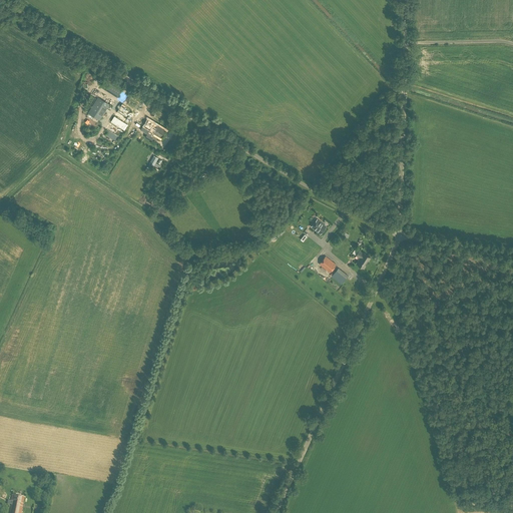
[(112,85),(108,91),(117,97),(121,90),(112,85)]
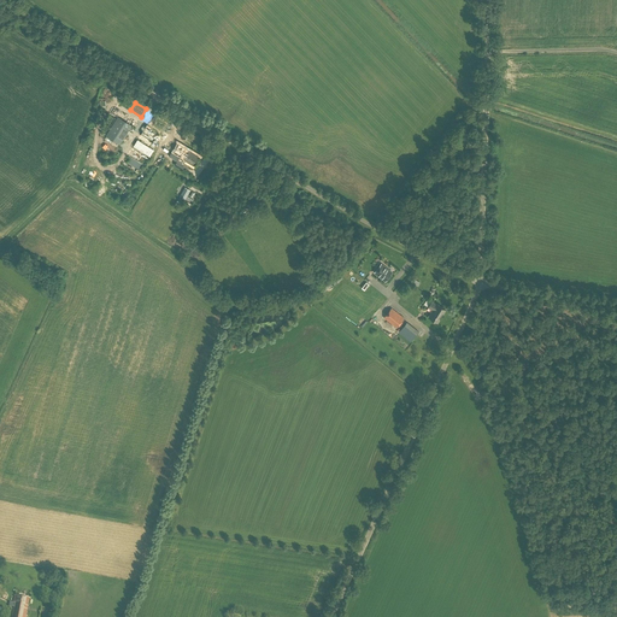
[(162,140),(170,128),(153,116),(140,135),(153,144),(157,137),(162,140)]
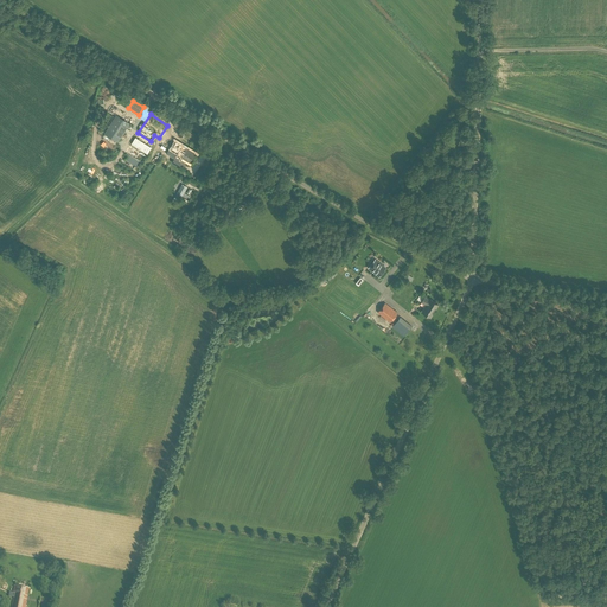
[(129,123),(116,116),(106,134),(117,141),(129,123)]
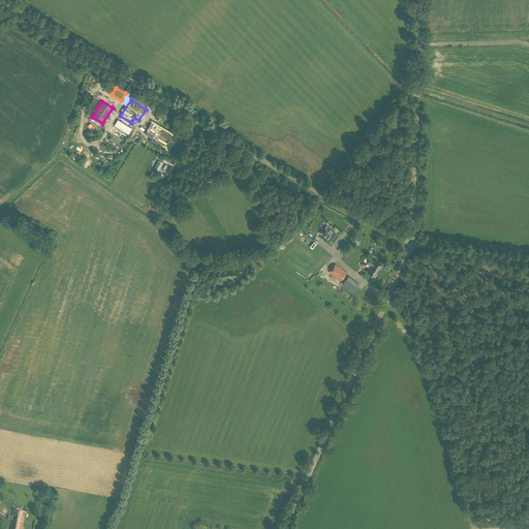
[(132,128),(118,120),(115,125),(128,134),(132,128)]
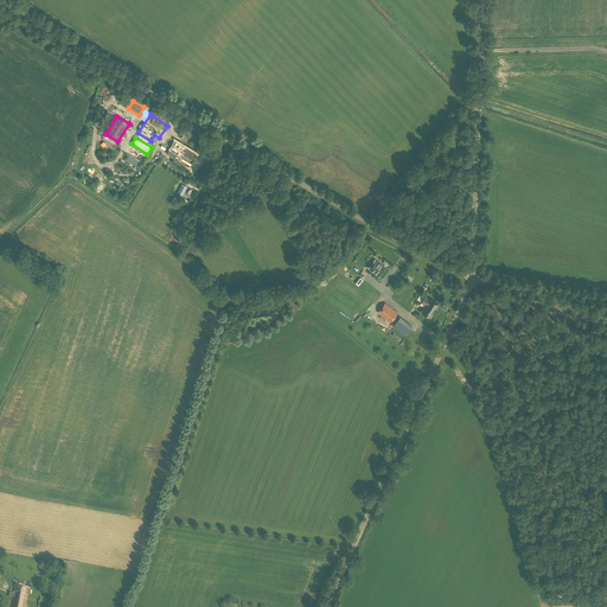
[(195,153),(186,148),(179,145),(174,153),(178,155),(176,159),(174,159),(172,163),(178,166),(181,163),(180,163),(183,158),(189,163),(195,153)]
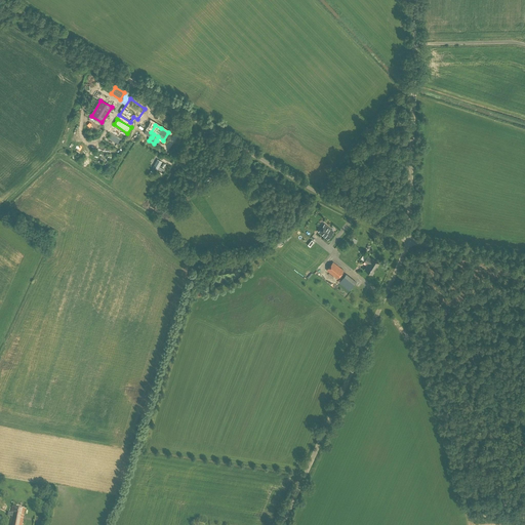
[(328,239),(333,232),(324,225),(319,232),(328,239)]
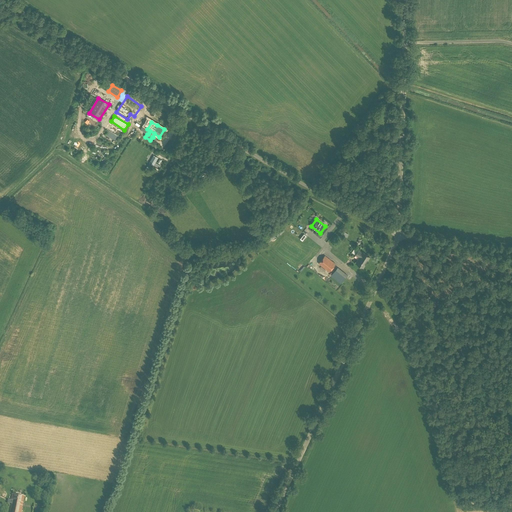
[(362,253),(358,250),(355,255),(359,257),(356,263),(363,267),(370,257),(362,252),(362,253)]
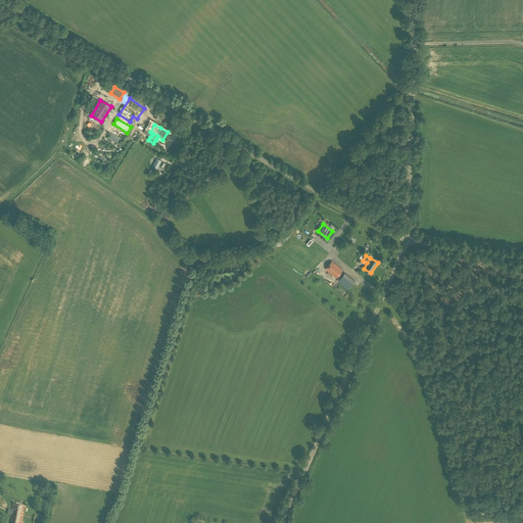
[(336,278),(342,270),(332,262),(325,269),(336,278)]
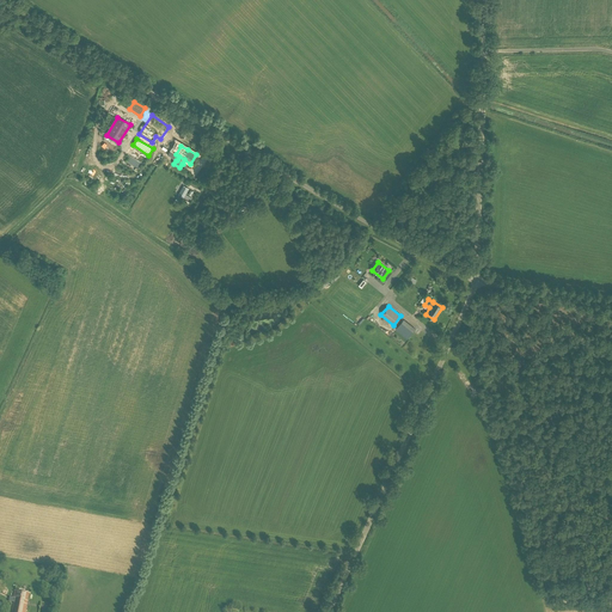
[(403,320),(396,330),(408,340),(415,329),(403,320)]
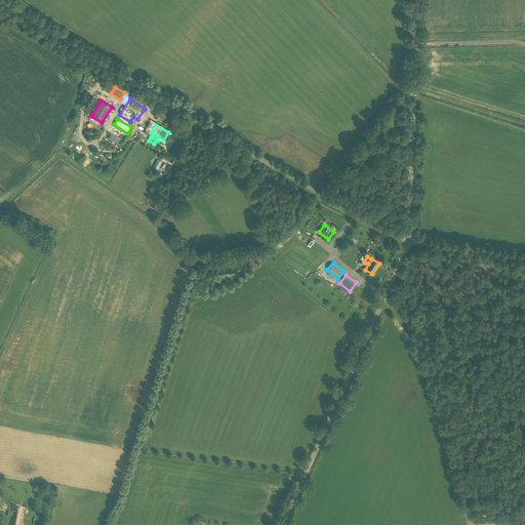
[(1,491),(4,498),(9,495),(6,488),(1,491)]
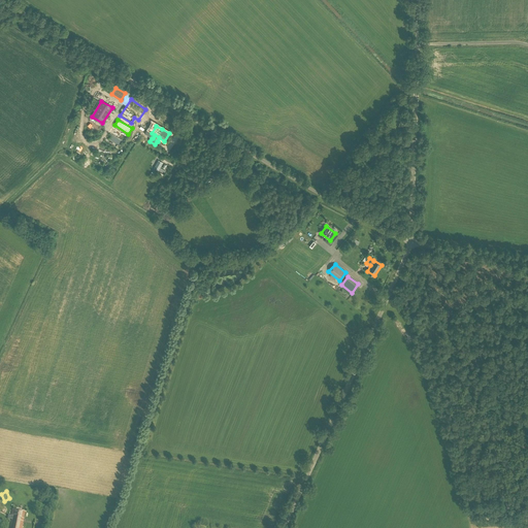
[(22,527),(25,512),(12,509),(11,516),(12,516),(10,527),(22,527)]
